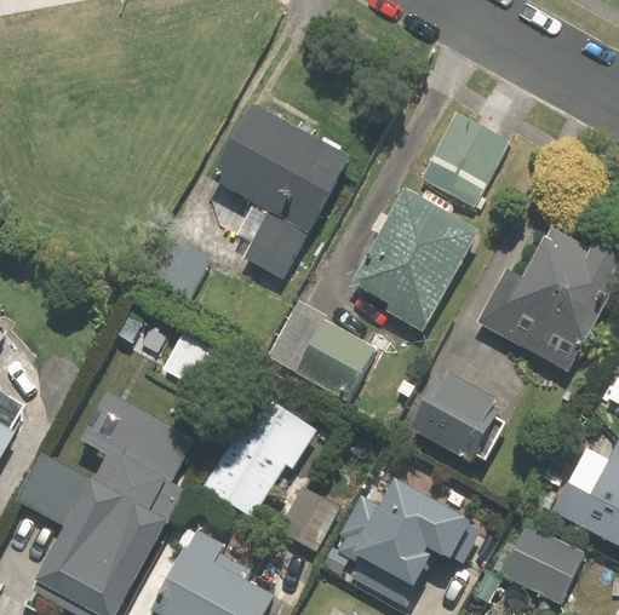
[(282,279),(350,159),(253,104),(211,180),(254,203),(238,234),(252,242),(244,257),(282,279)]
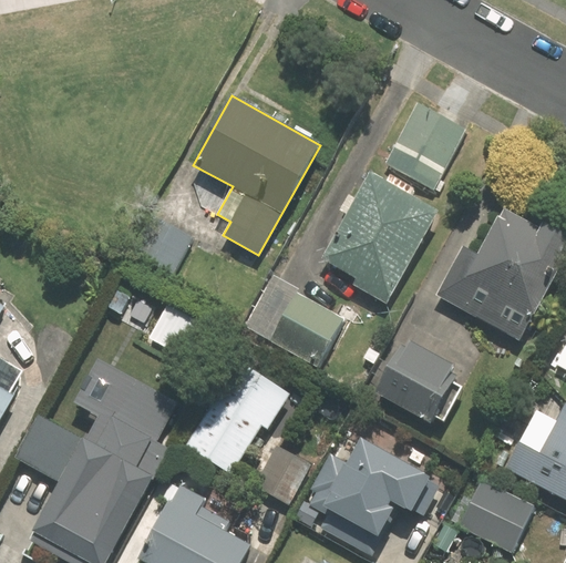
[(420,102),(387,162),(434,187),(466,129),(420,102)]
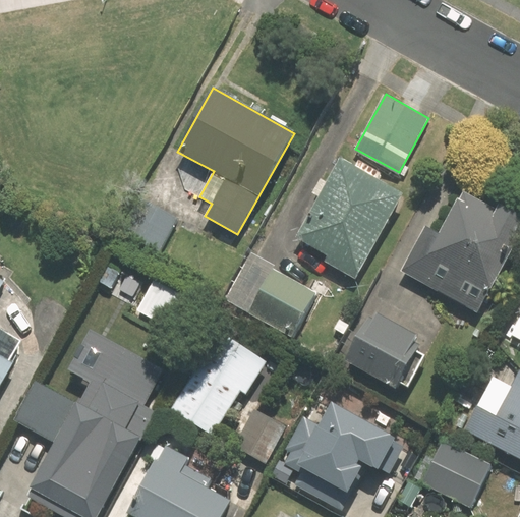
[(354,168),(339,160),(327,182),(321,178),(312,192),(319,195),(296,237),(327,254),(324,260),(355,277),(401,194),(378,180),(382,173),(358,161),(354,168)]
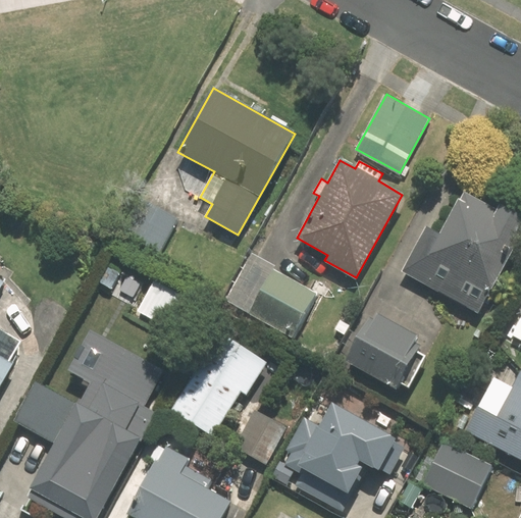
[(426,226),(402,271),(478,313),(520,237),(520,216),(500,206),(498,210),(467,194),(462,202),(459,201),(440,235),(426,226)]
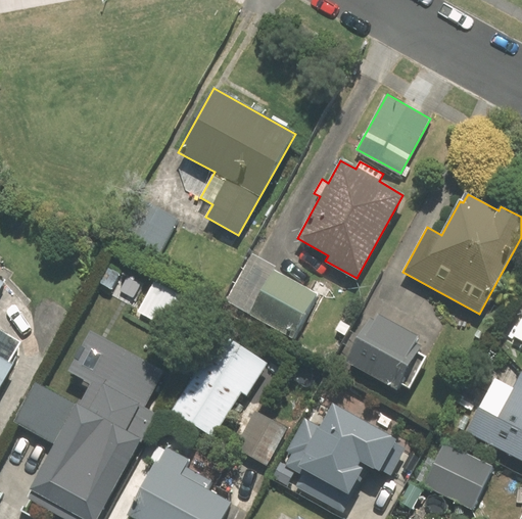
[(153,261),(178,216),(142,196),(117,241),(153,261)]
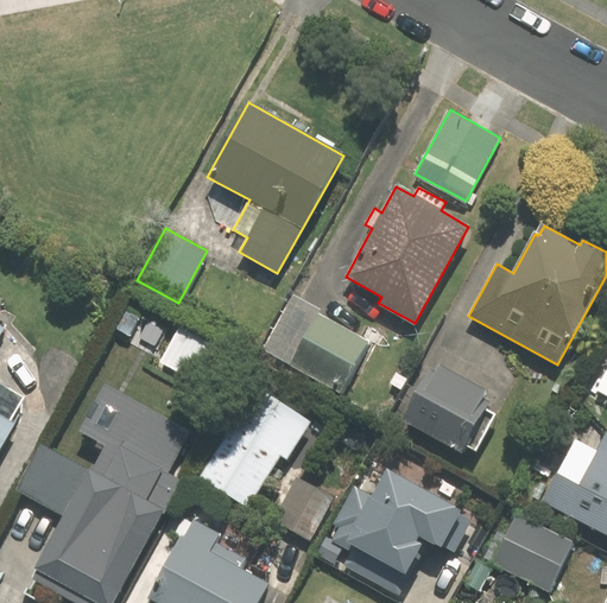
[(318,315),(290,299),(264,346),(292,361),(291,363),(340,391),(368,340),(320,312),(318,315)]
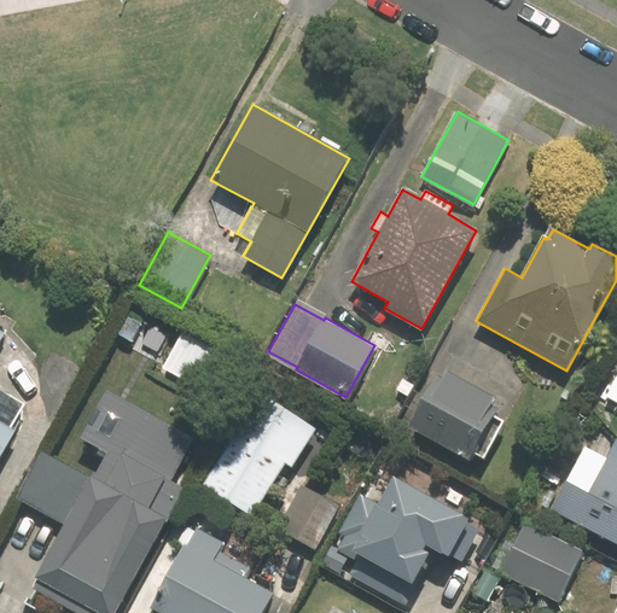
[(0,420),(0,339),(5,330),(0,327),(0,460),(17,430),(0,420)]
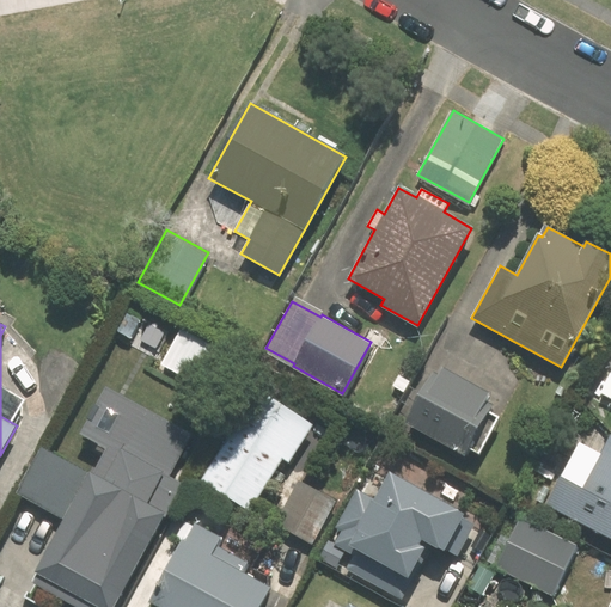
[(218,394),(238,357),(181,325),(159,362),(218,394)]
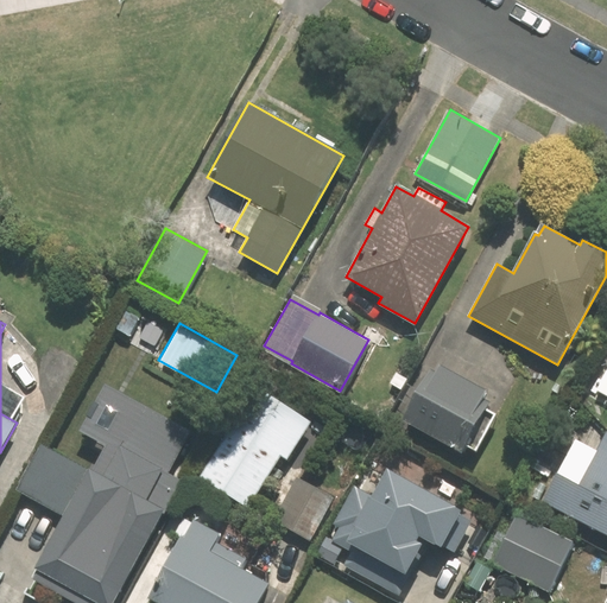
[(486,392),(440,367),(437,372),(432,370),(405,420),(462,452),(466,444),(475,451),(495,414),(486,408),(489,402),(482,398),(486,392)]
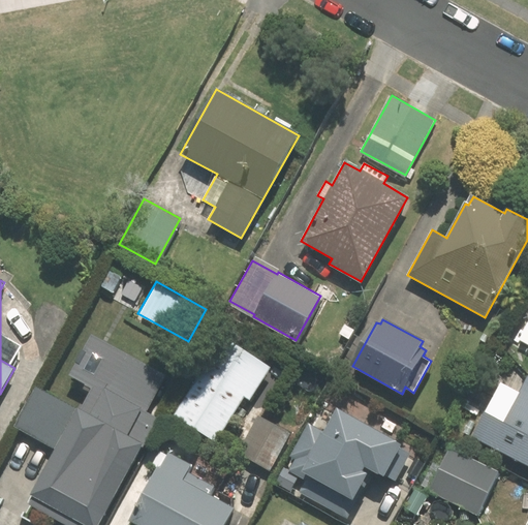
[(527,321),(519,338),(527,342),(527,321)]
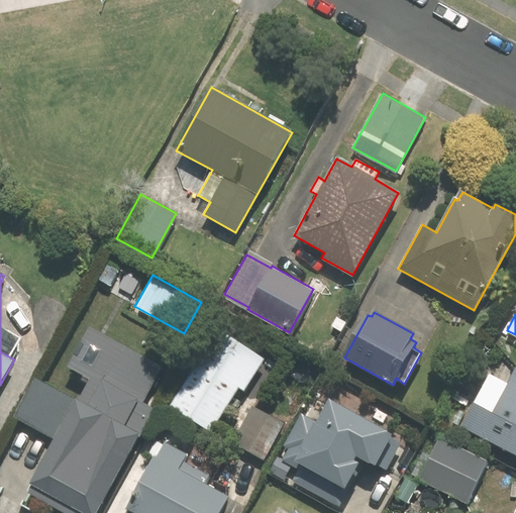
[(101,512),(160,406),(149,401),(168,365),(95,324),(72,366),(96,377),(85,399),(39,377),(19,417),(55,437),(29,482),(91,512),(101,512)]
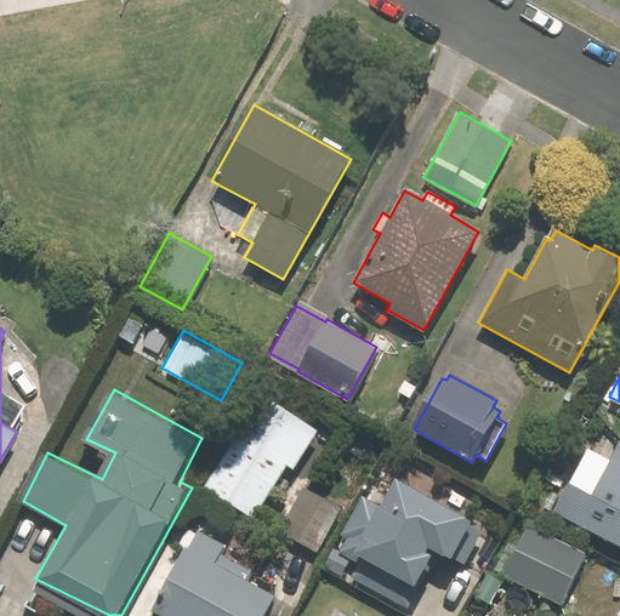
[(316,433),(262,398),(246,422),(240,417),(225,443),(231,446),(204,488),(259,523),(316,433)]
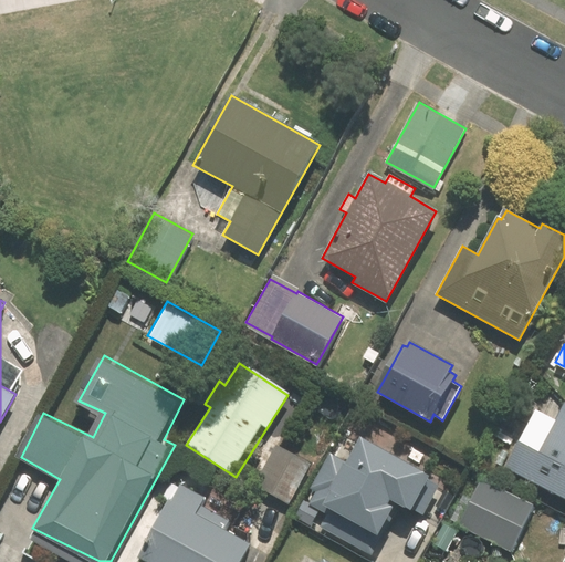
[(524,433),(505,466),(564,498),(564,402),(542,443),(524,433)]
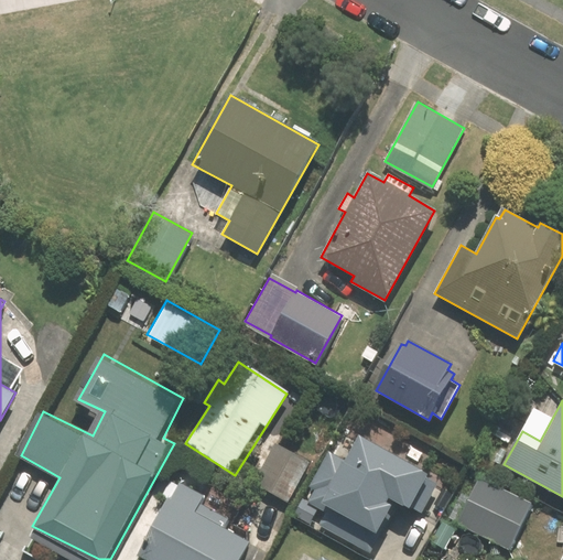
[(444,478),(365,438),(353,461),(329,449),(296,512),(375,552),(401,502),(425,514),(444,478)]
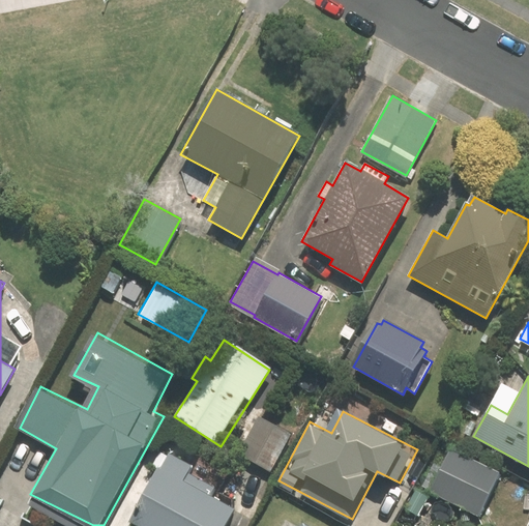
[(237,451),(271,470),(291,435),(257,415),(237,451)]
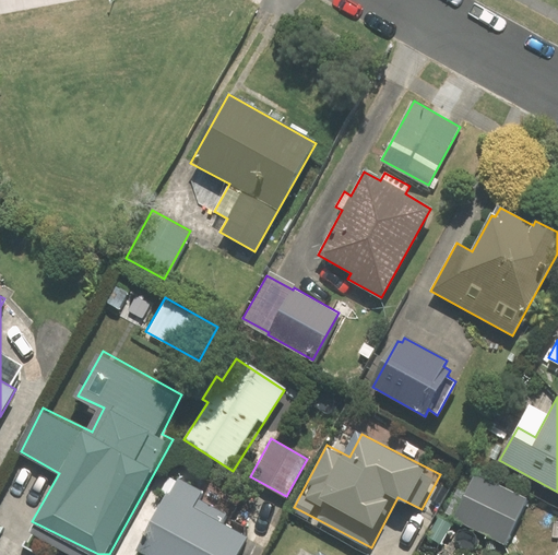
[(453,514),(505,542),(529,499),(477,471),(453,514)]
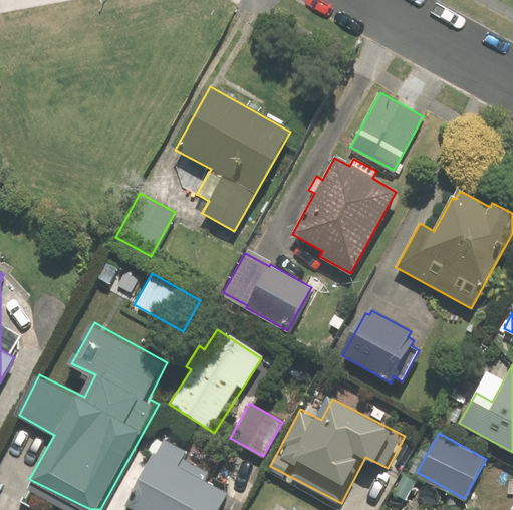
[(219,509),(228,494),(203,480),(207,472),(183,458),(186,453),(162,440),(125,506),(134,509),(219,509)]
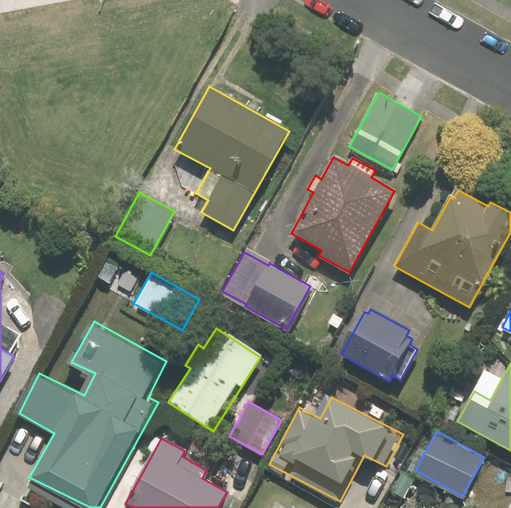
All buildings are outlined.
